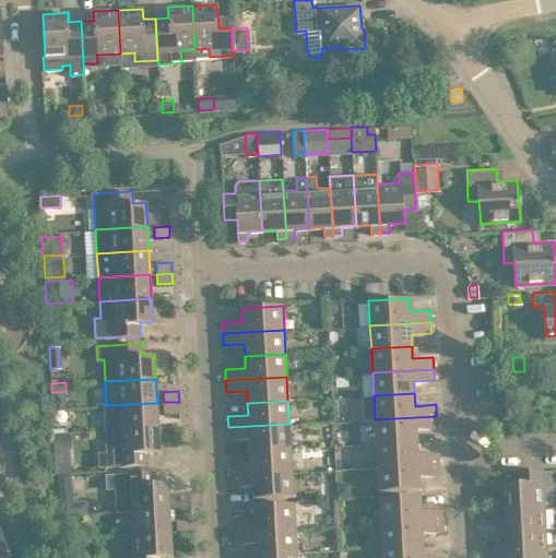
[(179,402),(164,402),(164,413),(179,412),(179,402)]
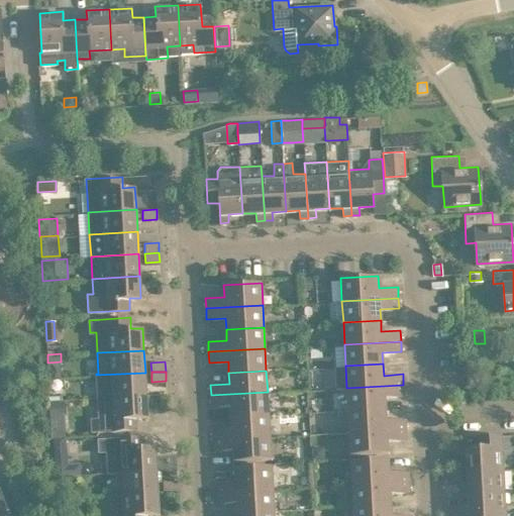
[(96,375),(97,397),(146,395),(145,373),(96,375)]
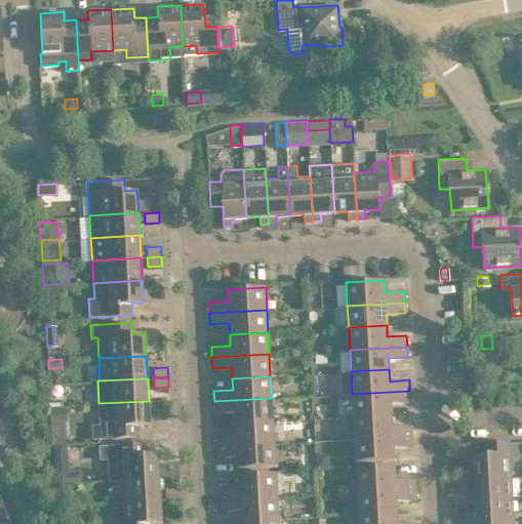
[(352,394),(353,415),(392,413),(391,402),(410,401),(409,391),(352,394)]
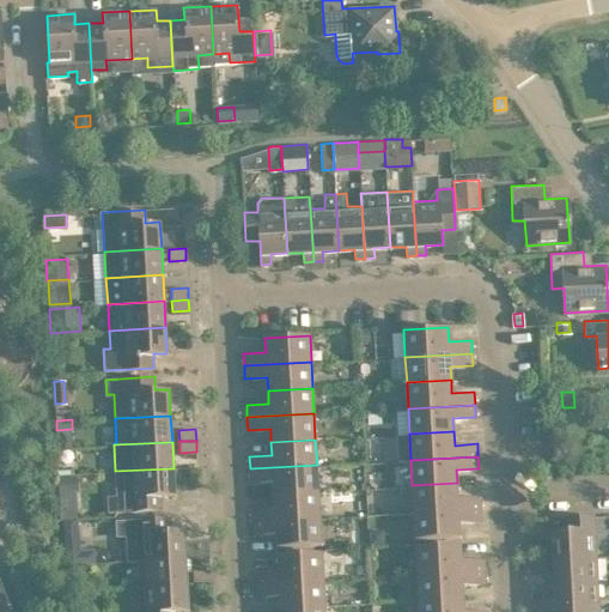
[(273,480),(274,494),(318,491),(317,465),(250,468),(250,482),(273,480)]
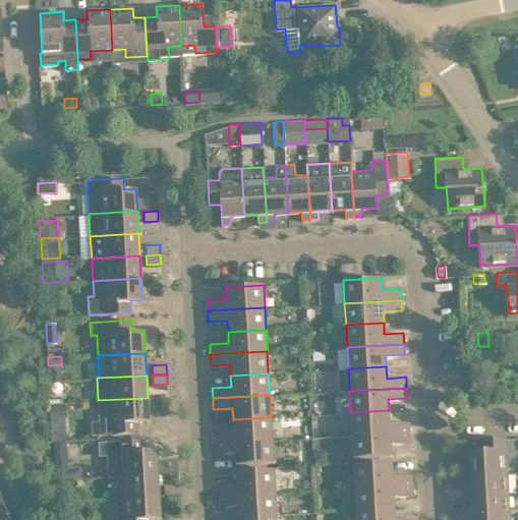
[(148,398),(98,400),(99,419),(91,420),(92,435),(137,431),(136,420),(149,419),(148,398)]
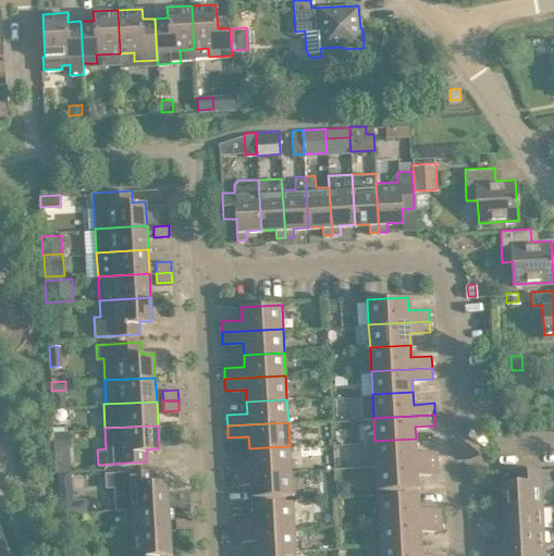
[(56,471),(71,470),(73,470),(71,430),(64,430),(53,431),(56,471)]
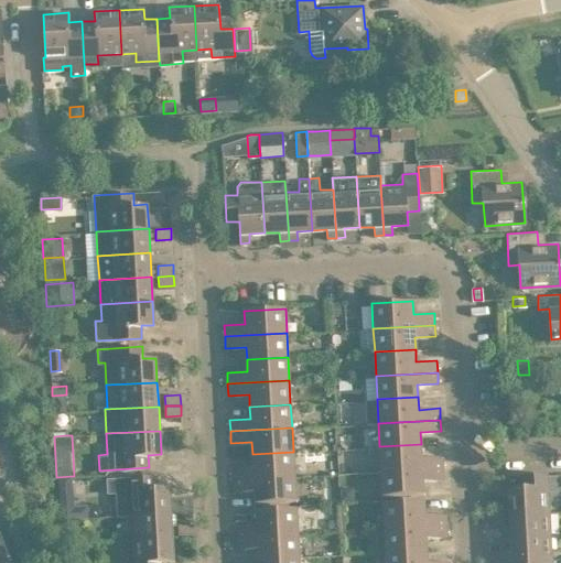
[(379,446),(381,471),(443,467),(442,456),(421,457),(421,444),(379,446)]
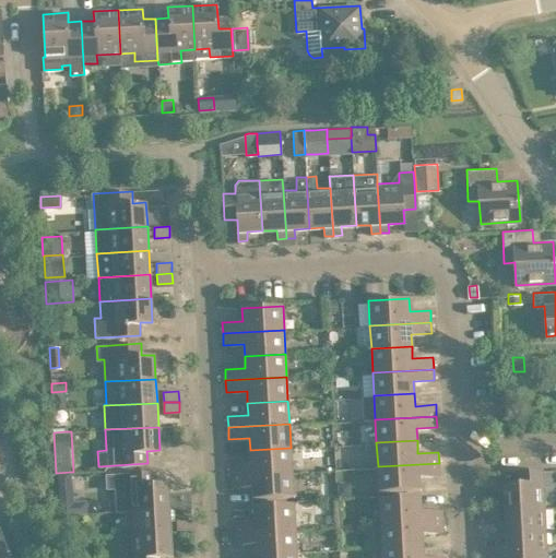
[(231,463),(231,475),(292,471),(291,448),(250,450),(250,462),(231,463)]
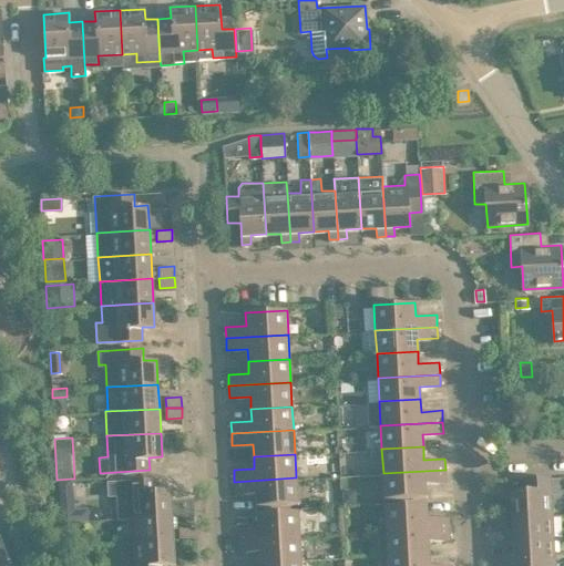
[(445,470),(383,473),(385,497),(426,495),(424,482),(445,481),(445,470)]
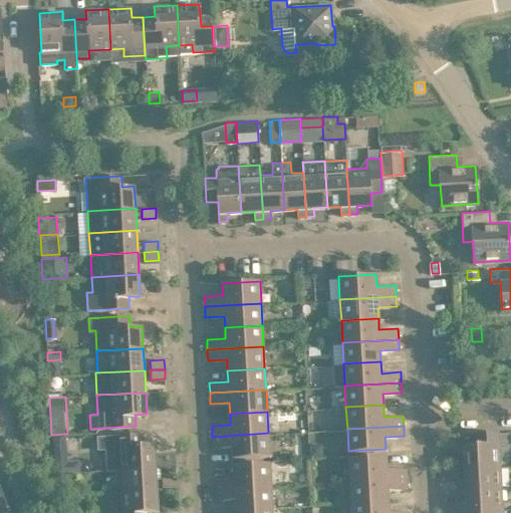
[(463,445),(464,467),(500,465),(498,432),(474,433),(475,444),(463,445)]
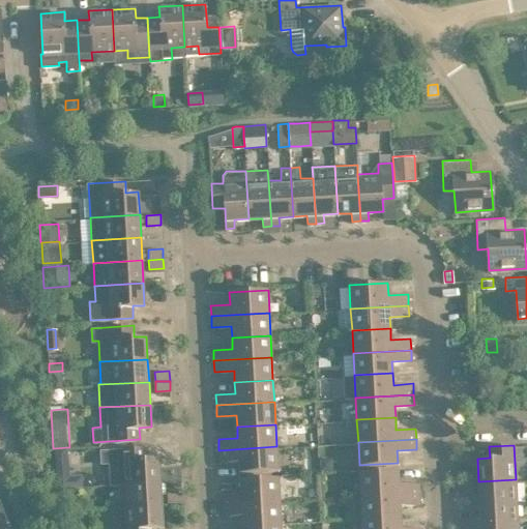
[(276,446),(218,450),(220,461),(239,460),(239,472),(277,470),(276,446)]
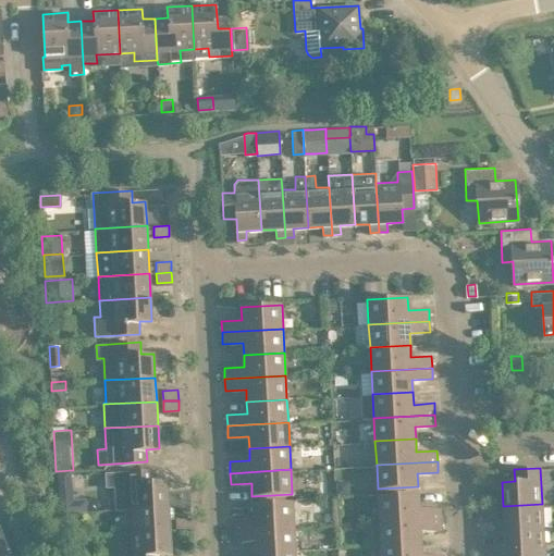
[(87,510),(86,497),(73,498),(71,470),(56,471),(59,503),(66,513),(87,510)]
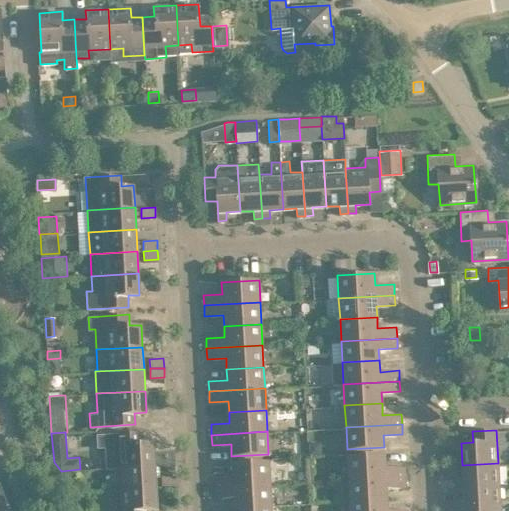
[(106,467),(119,466),(155,464),(154,442),(142,443),(141,432),(96,434),(97,447),(105,446),(106,467)]
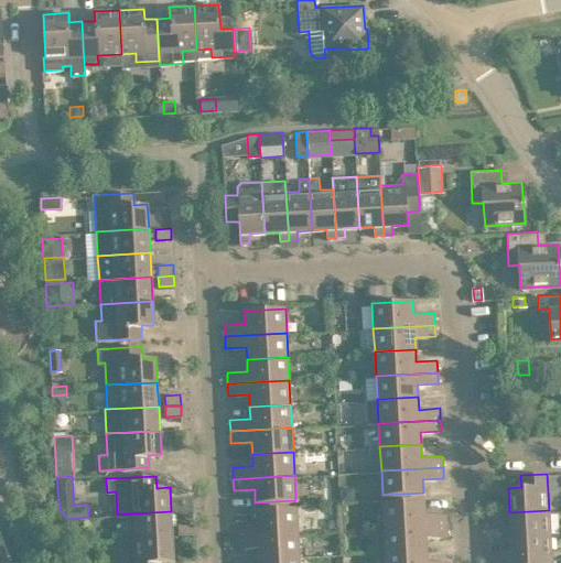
[(348,485),(341,485),(341,498),(354,498),(354,490),(348,485)]
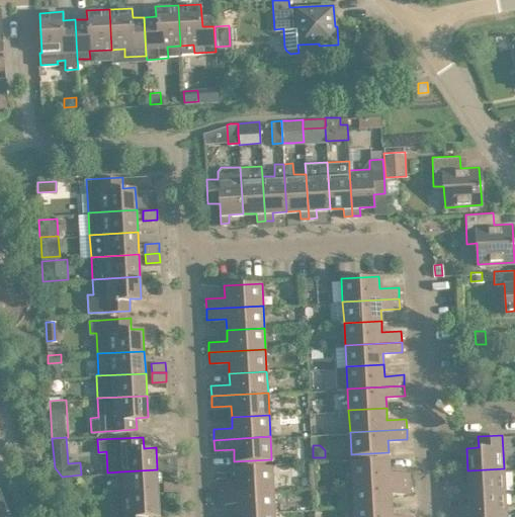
[(351,462),(353,485),(410,482),(409,471),(390,472),(390,460),(351,462)]
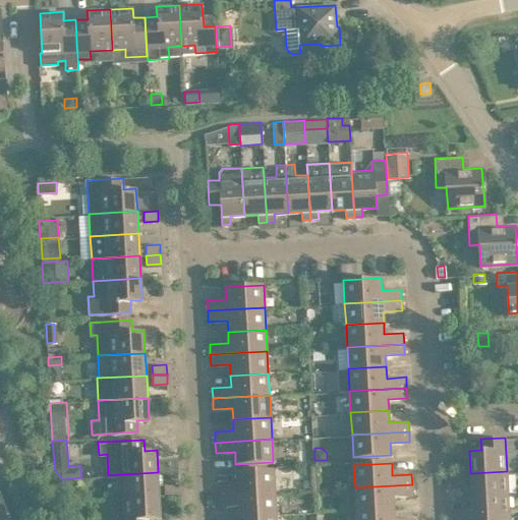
[(218,484),(218,496),(275,492),(274,469),(236,471),(236,483),(218,484)]
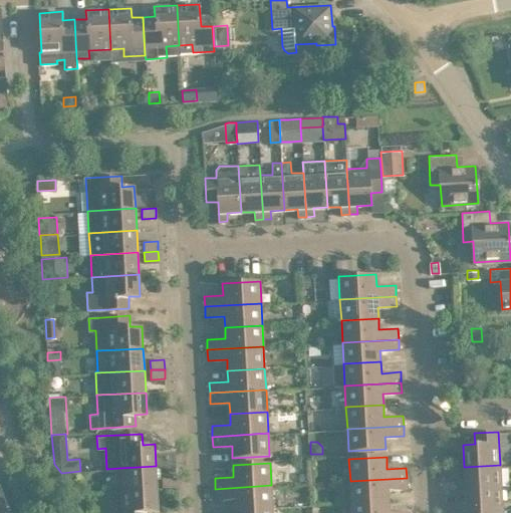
[(464,467),(465,489),(501,487),(500,465),(464,467)]
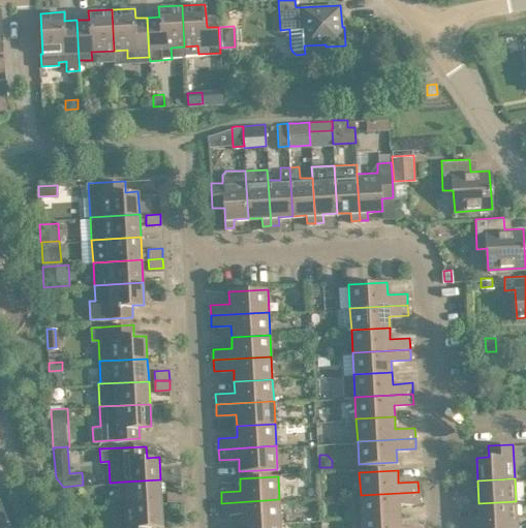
[(123,482),(124,504),(161,502),(160,479),(123,482)]
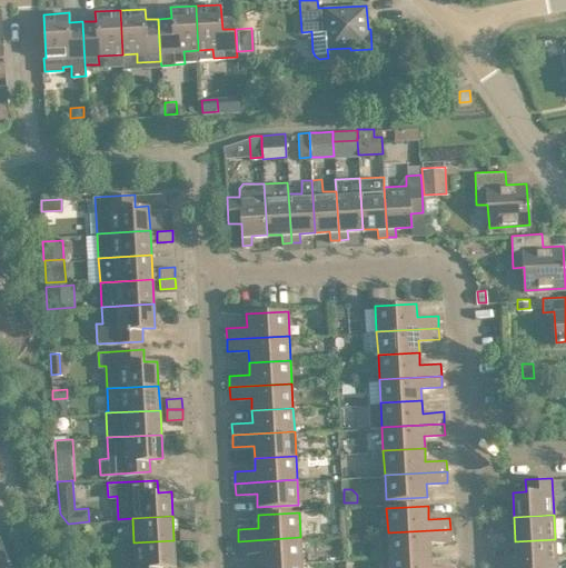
[(492,518),(492,530),(508,529),(507,518),(492,518)]
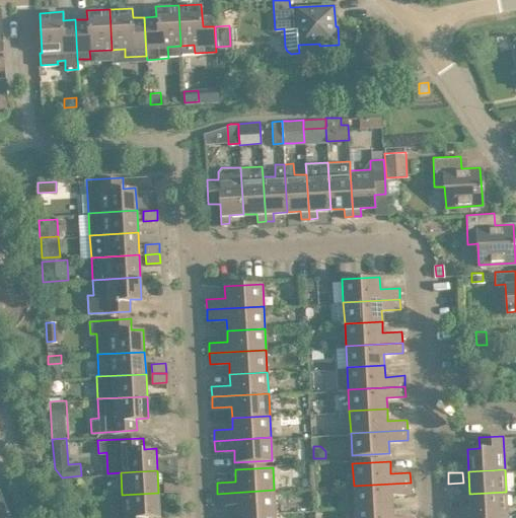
[(310,476),(301,477),(302,486),(310,485),(310,476)]
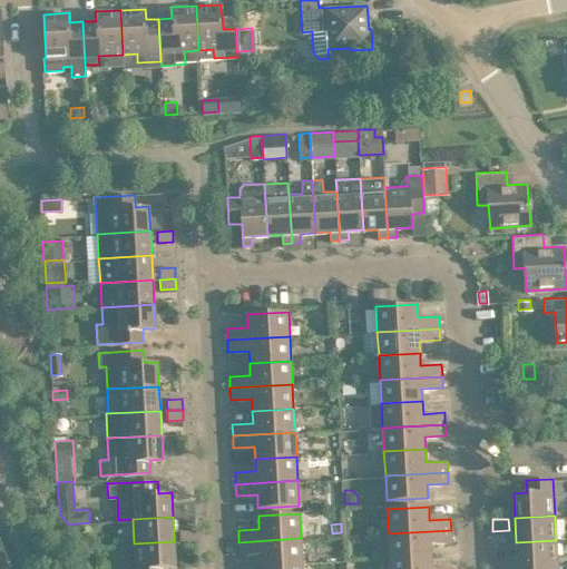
[(0,568),(17,568),(2,529),(0,529),(0,568)]
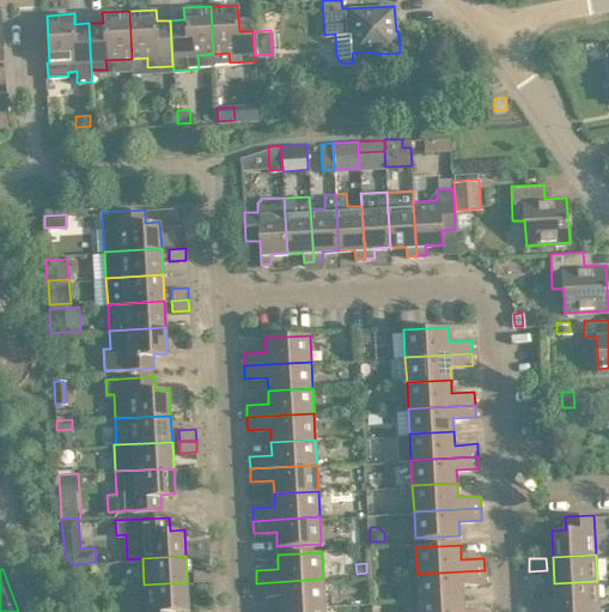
[(211,581),(211,569),(194,570),(194,581),(211,581)]
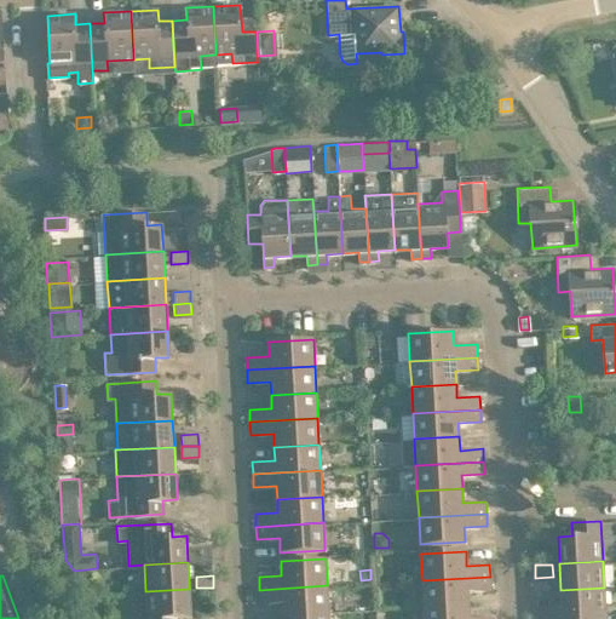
[(422,580),(424,607),(468,605),(467,590),(490,589),(490,577),(422,580)]
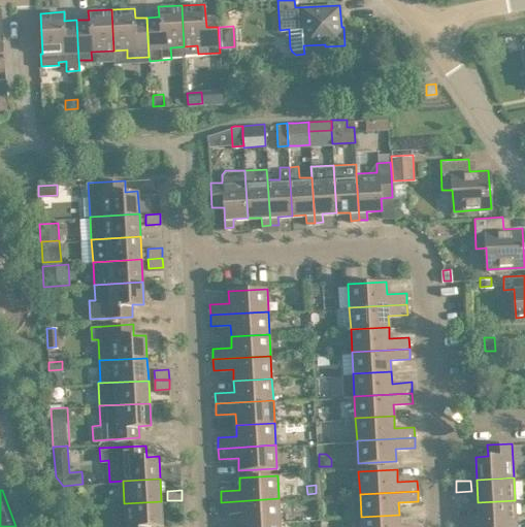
[(241,512),(241,523),(280,521),(279,498),(221,502),(222,513),(241,512)]
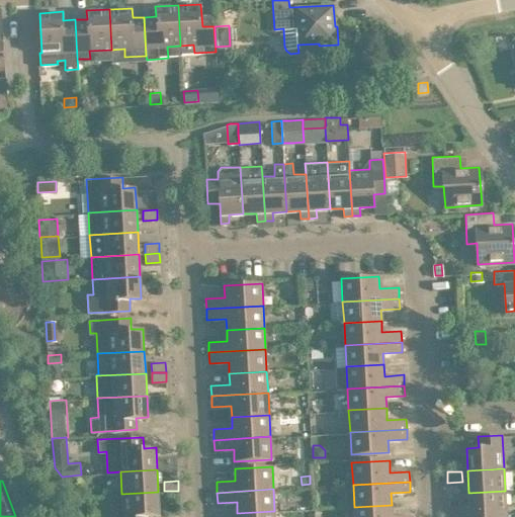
[(468,493),(469,514),(506,512),(505,491),(468,493)]
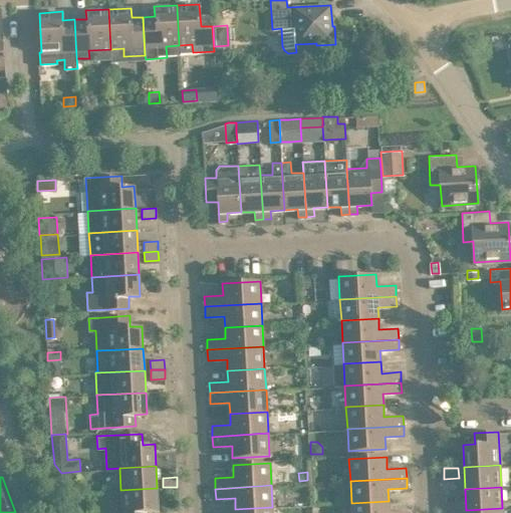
[(157,488),(120,490),(121,512),(146,512),(146,511),(158,511),(157,488)]
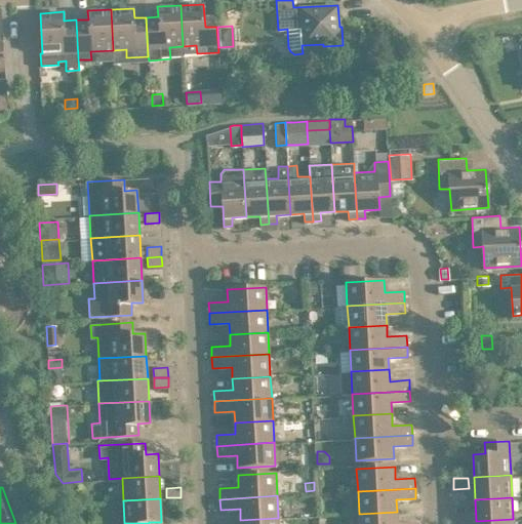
[(359,514),(359,523),(416,523),(416,522),(398,523),(397,512),(359,514)]
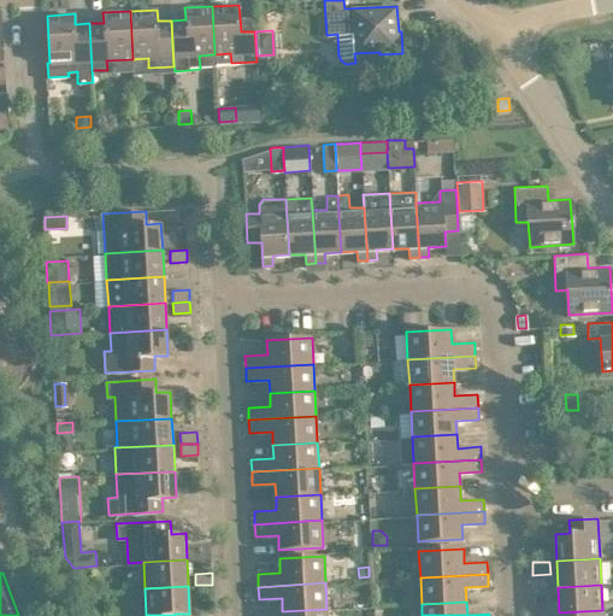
[(535,603),(535,614),(552,614),(552,602),(535,603)]
